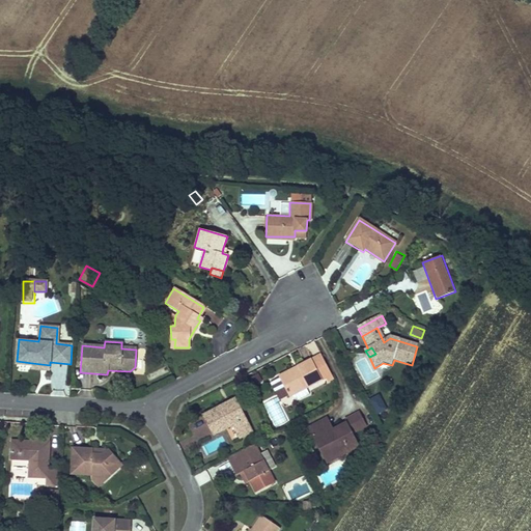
[(327,366),(320,354),(311,359),(317,370),(327,366)]
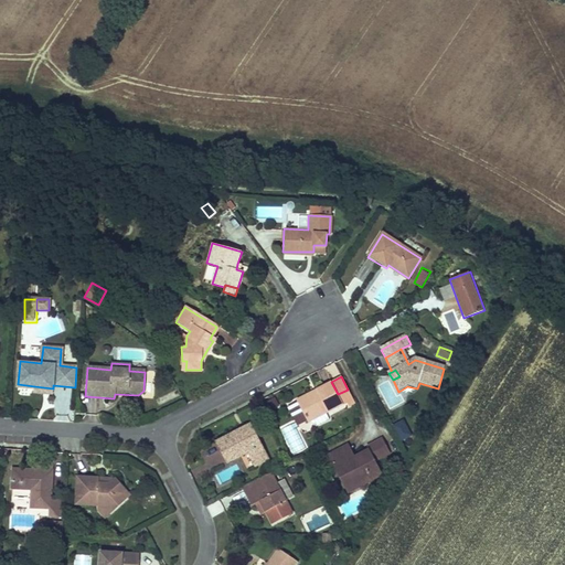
[(331,382),(298,400),(309,420),(342,403),(338,394),(331,382)]
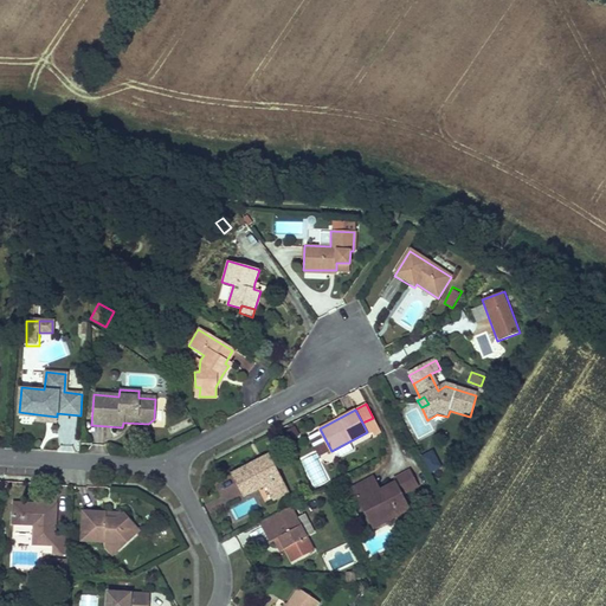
[(302,457),(316,487),(328,481),(314,451),(302,457)]
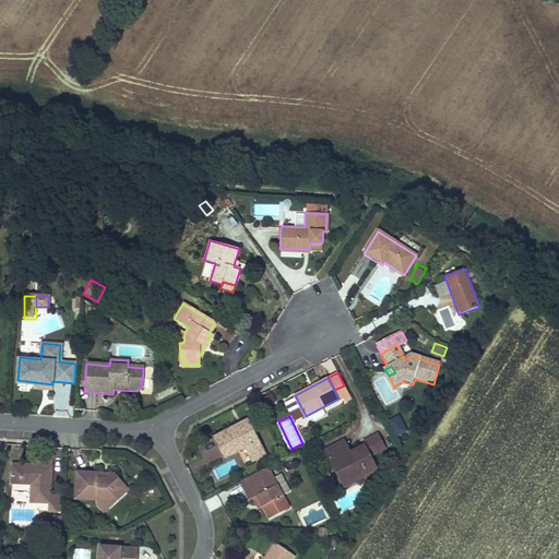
[(248,420),(215,438),(226,459),(246,448),(253,462),(266,455),(248,420)]
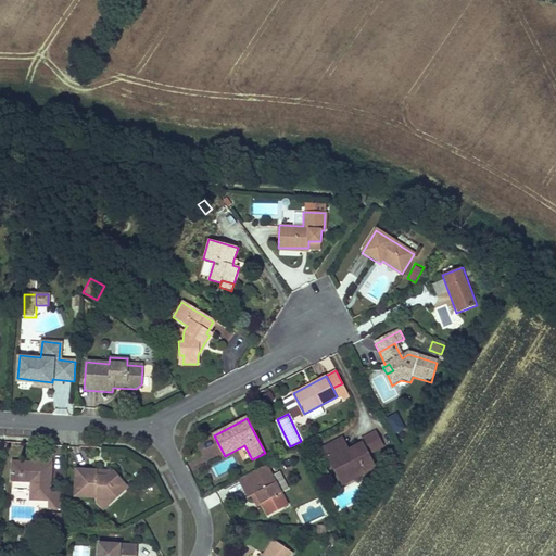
[(356,479),(376,469),(368,456),(383,449),(376,433),(362,441),(363,445),(349,453),(343,455),(337,442),(321,450),(329,465),(336,462),(344,479),(353,475),(356,479)]
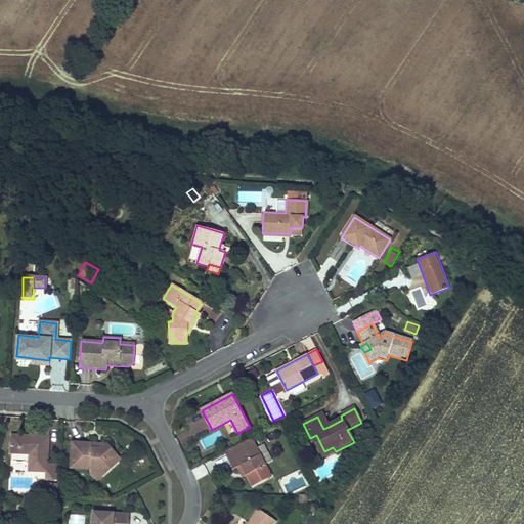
[(322,413),(317,417),(323,429),(329,427),(322,413)]
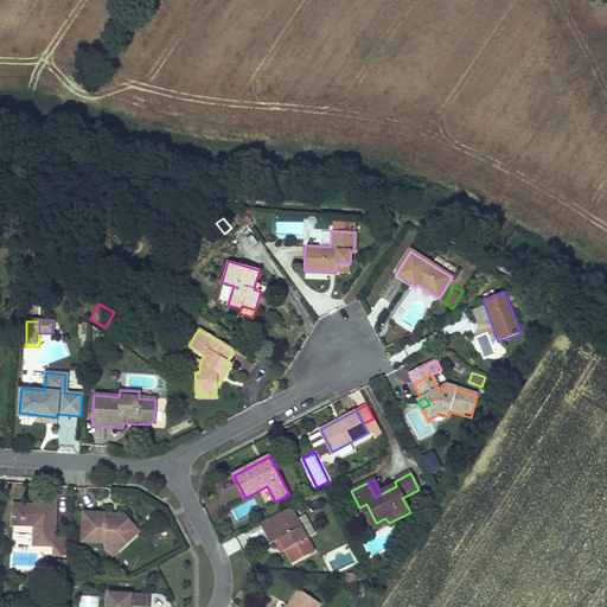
[(227,504),(242,496),(235,484),(219,492),(227,504)]
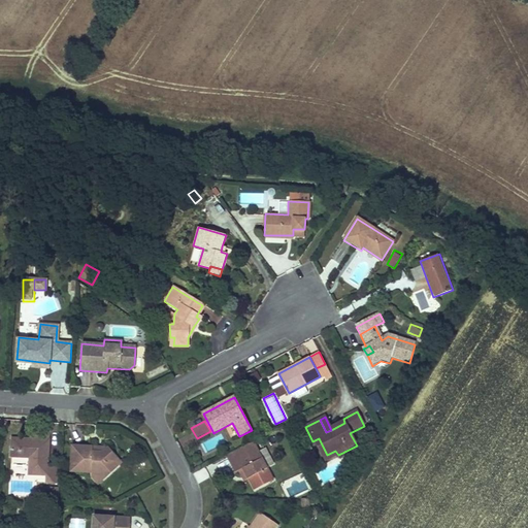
[(28,473),(45,474),(44,483),(59,484),(60,465),(46,464),(48,438),(35,437),(35,440),(10,438),(9,457),(29,458),(28,473)]
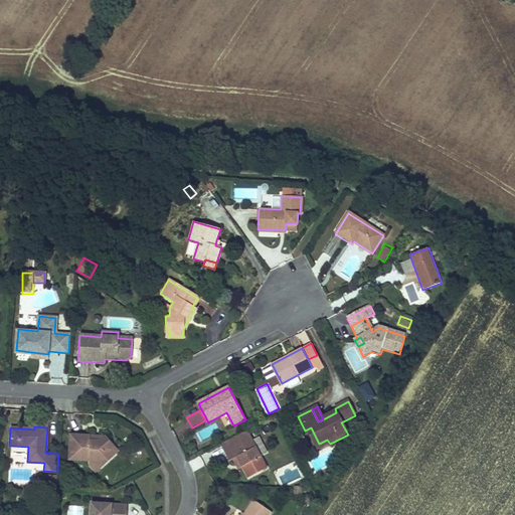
[(311,427),(305,431),(316,451),(330,444),(327,440),(319,444),(311,427)]
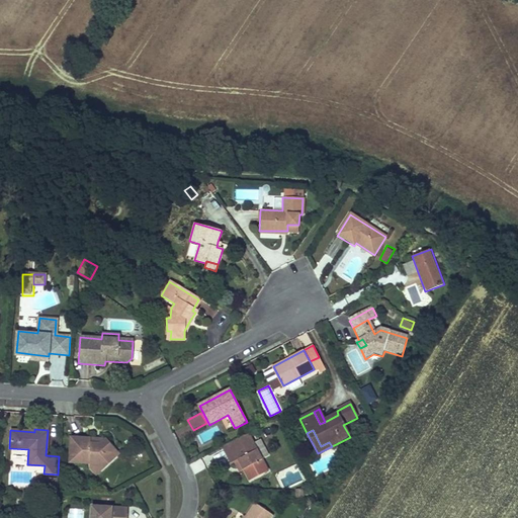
[(267,471),(253,443),(248,434),(223,447),(228,455),(231,463),(235,461),(240,458),(245,468),(250,480),(267,471)]
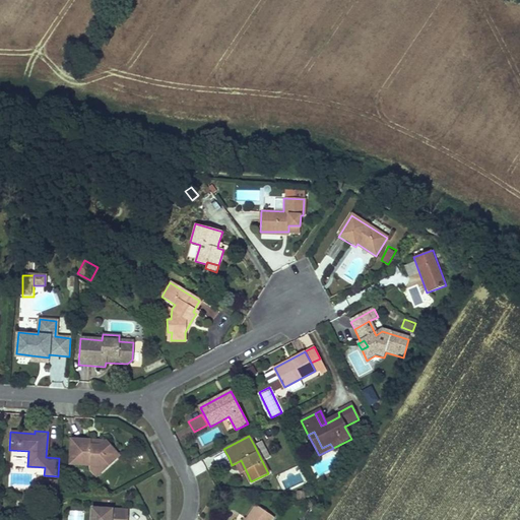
[(69,463),(88,465),(88,467),(105,469),(112,463),(106,456),(112,451),(104,441),(99,446),(89,445),(89,440),(71,438),(69,463)]
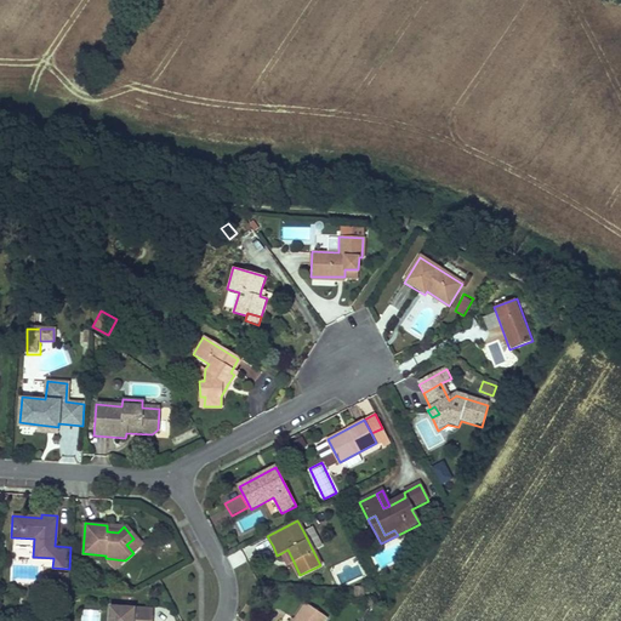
[(141,546),(134,539),(126,545),(134,553),(141,546)]
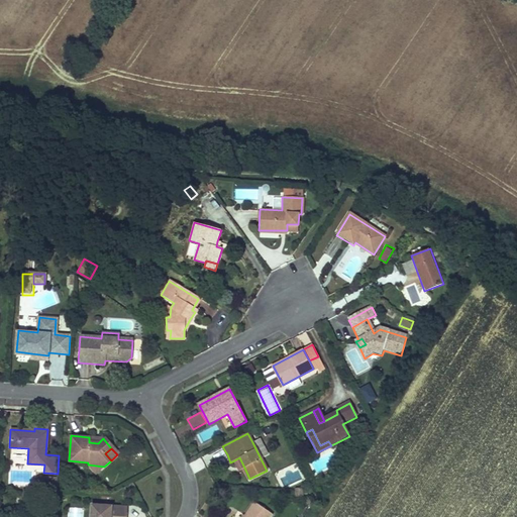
[(239,471),(244,468),(239,457),(234,460),(239,471)]
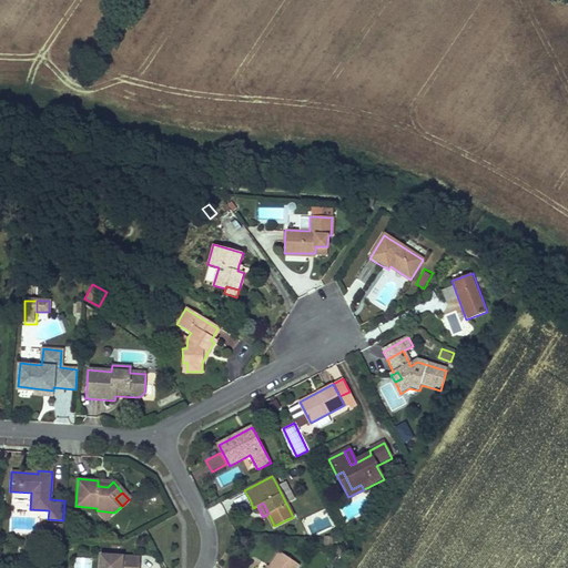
[(114,513),(97,510),(105,521),(114,513)]
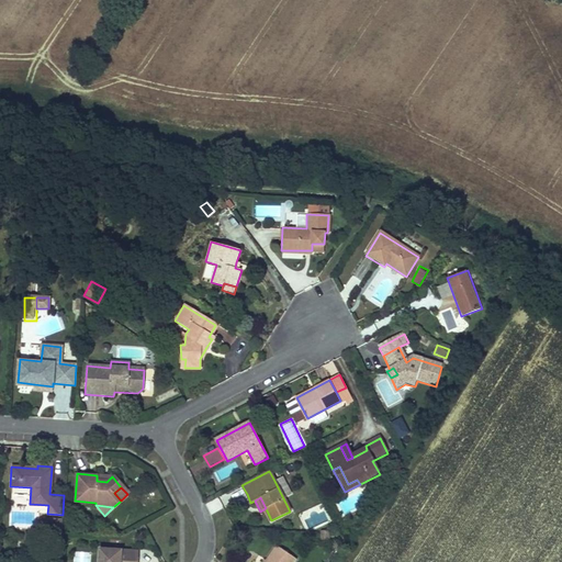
[(62,531),(63,521),(48,520),(47,530),(62,531)]
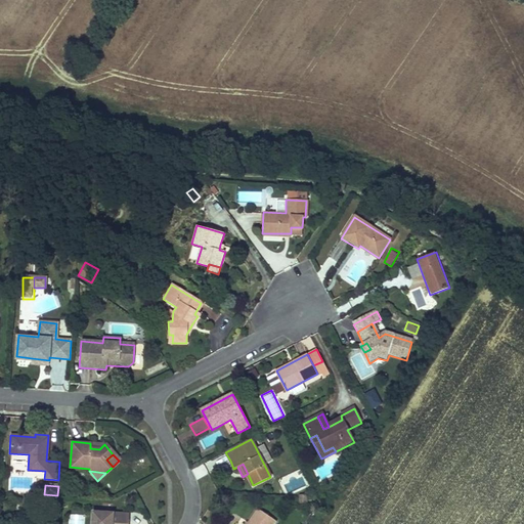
[(273,523),(275,521),(257,509),(247,523),(273,523)]
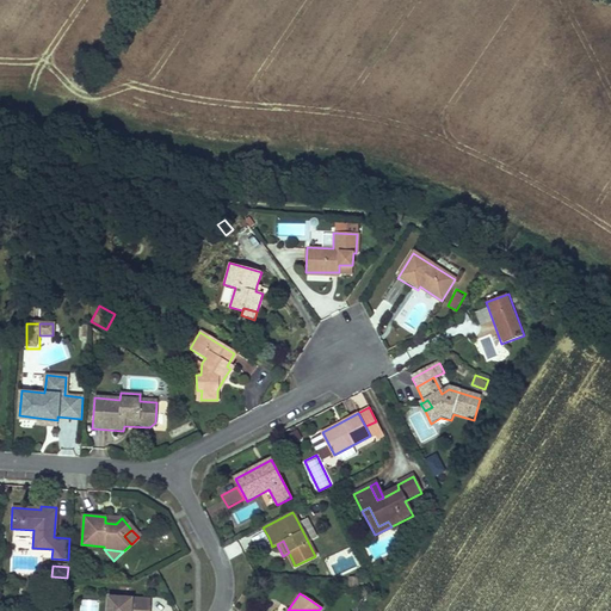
[(107,596),(106,610),(149,610),(150,598),(107,596)]
